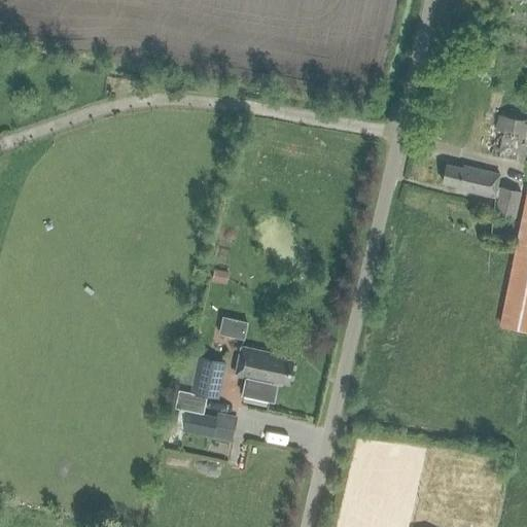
[(526,162),(526,120),(499,115),(492,155),(526,162)]
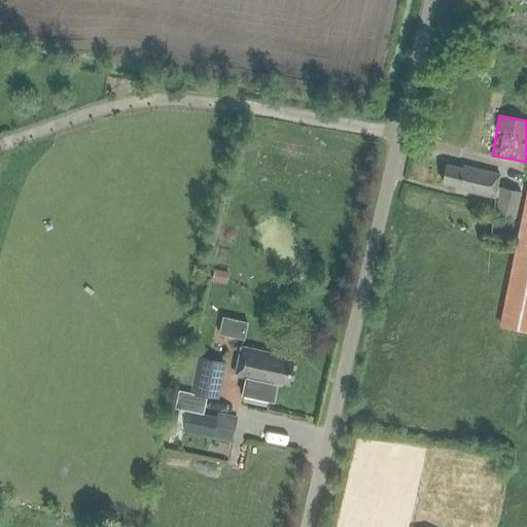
[(458,189),(498,199),(495,213),(516,217),(521,192),(497,187),(500,175),(463,166),(463,169),(447,165),(443,182),(459,186),(458,189)]
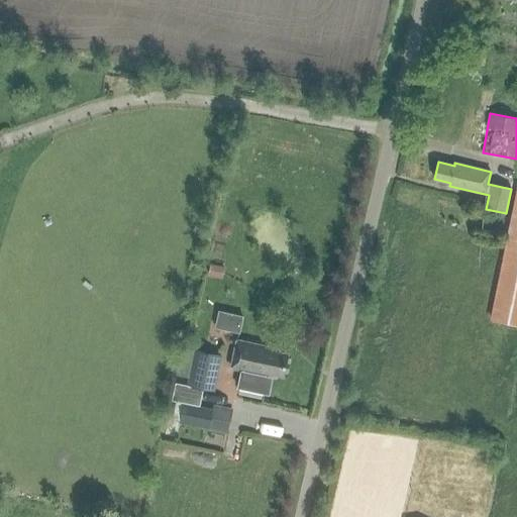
[(516,196),(493,321),(516,325),(516,196)]
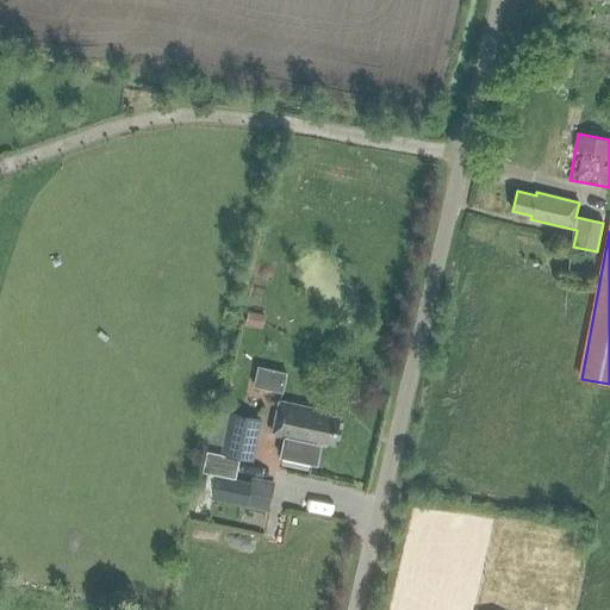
[(284,391),(287,369),(257,365),(254,386),(284,391)]
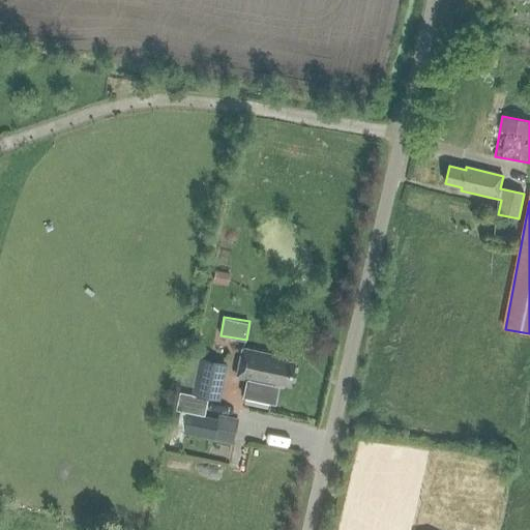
[(271,401),(268,413),(269,413),(276,383),(290,386),(295,363),(286,361),(287,358),(243,349),(237,378),(248,380),(244,399),(245,399),(246,395),(271,401)]
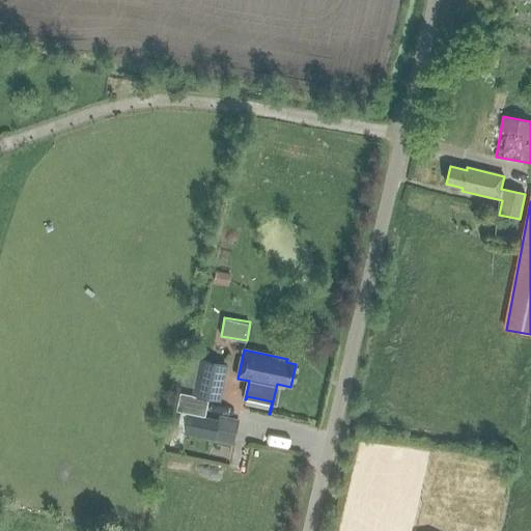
[(189,356),(180,384),(194,387),(200,358),(198,358),(189,356)]
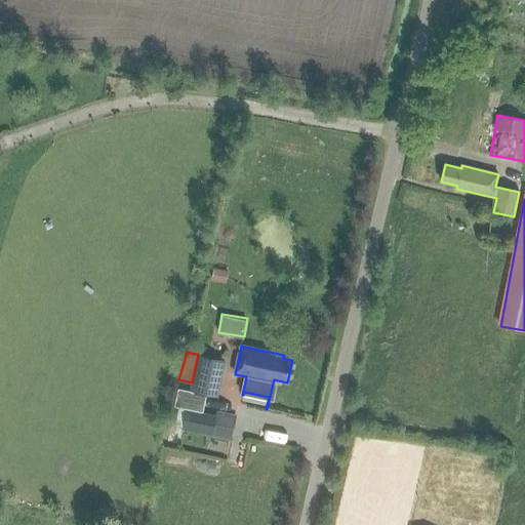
[(217,398),(226,360),(198,354),(190,392),(217,398)]
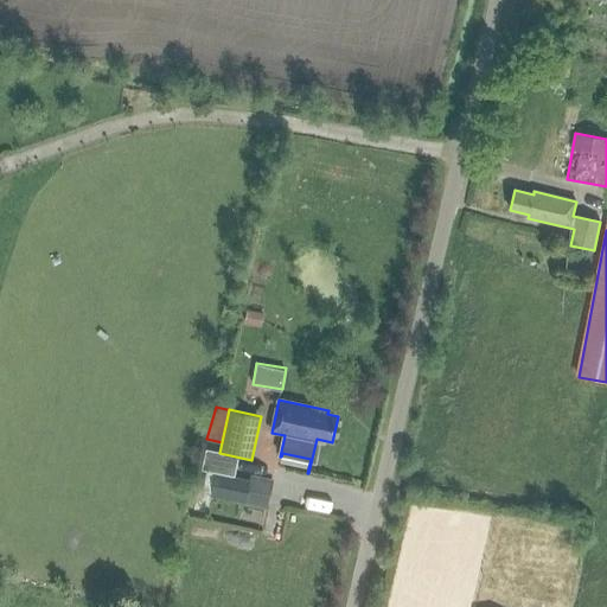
[(211,497),(246,504),(250,475),(217,470),(211,497)]
